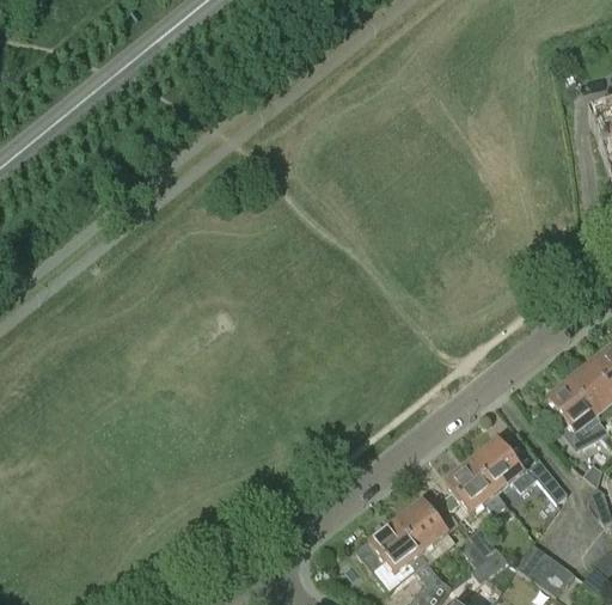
[(611,170),(611,117),(595,123),(611,170)]
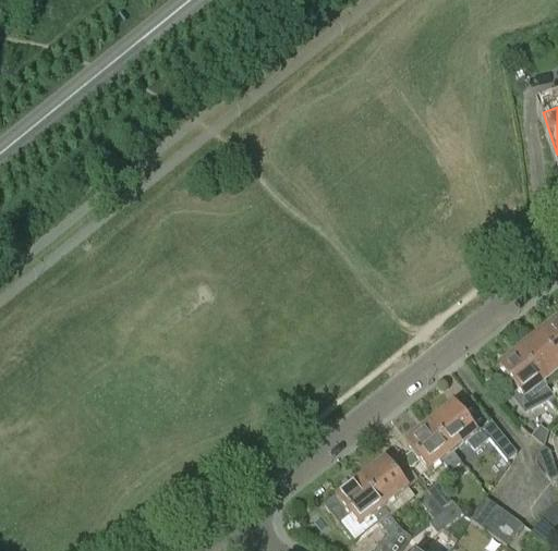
[(557,359),(557,318),(557,317),(557,318),(553,316),(545,322),(545,327),(537,333),(557,359)]
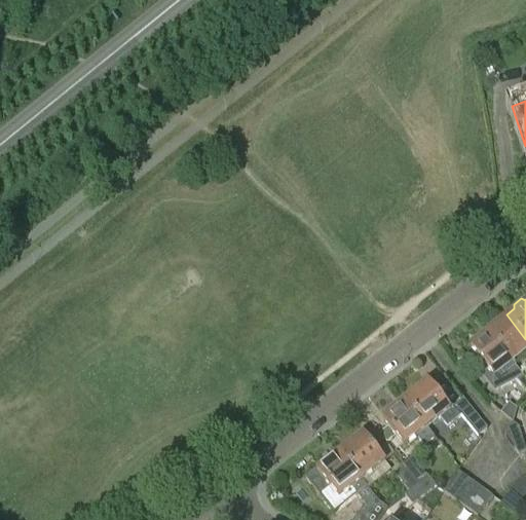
[(512,359),(525,346),(525,339),(506,314),(489,329),(512,359)]
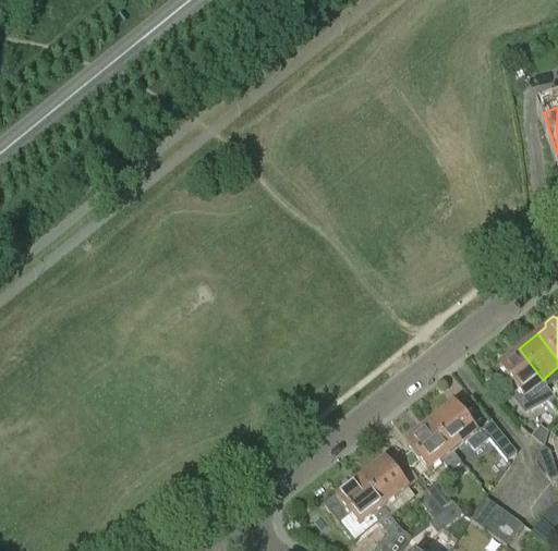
[(519,349),(518,350),(513,347),(506,354),(507,358),(499,364),(529,401),(537,394),(533,389),(543,380),(519,349)]
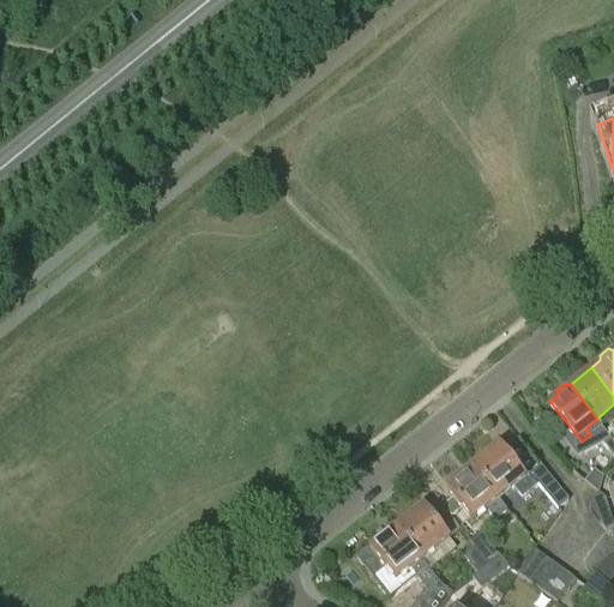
[(569,494),(541,461),(525,474),(499,442),(474,463),(498,494),(513,482),(522,493),(539,480),(558,504),(569,494)]
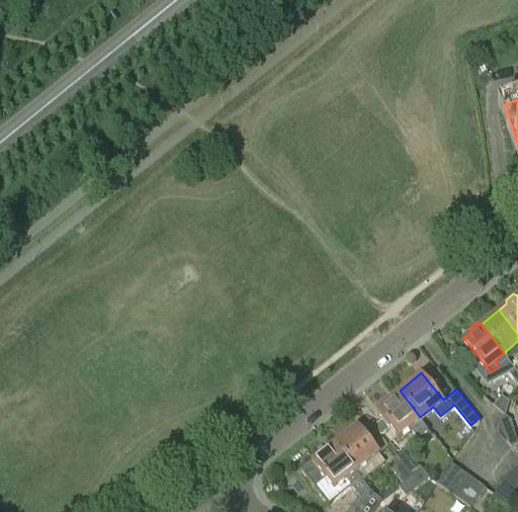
[(483,393),(504,412),(505,412),(509,399),(493,385),(483,393)]
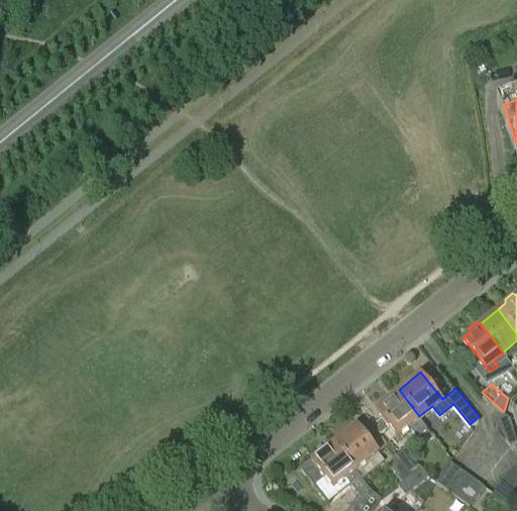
[(427,425),(419,416),(399,390),(376,408),(397,434),(409,425),(417,434),(427,425)]
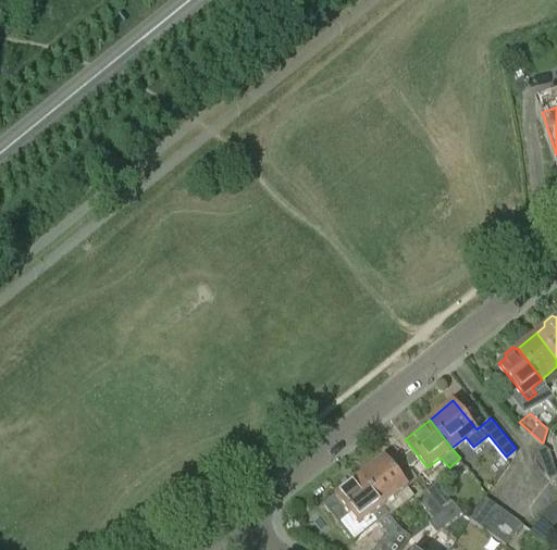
[(556,472),(552,455),(549,447),(543,442),(542,442),(534,454),(549,477),(556,472)]
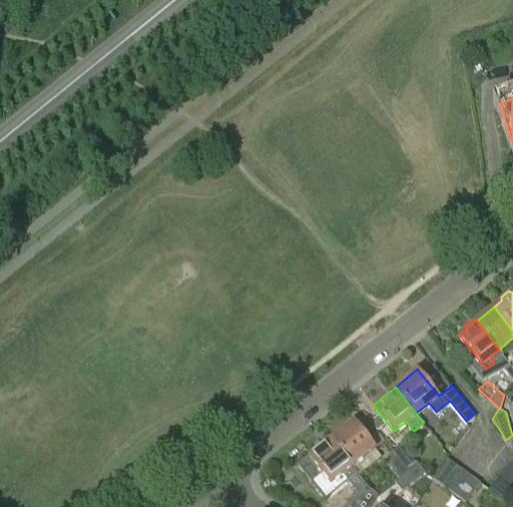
[(333,437),(353,464),(359,472),(381,454),(354,420),(333,437)]
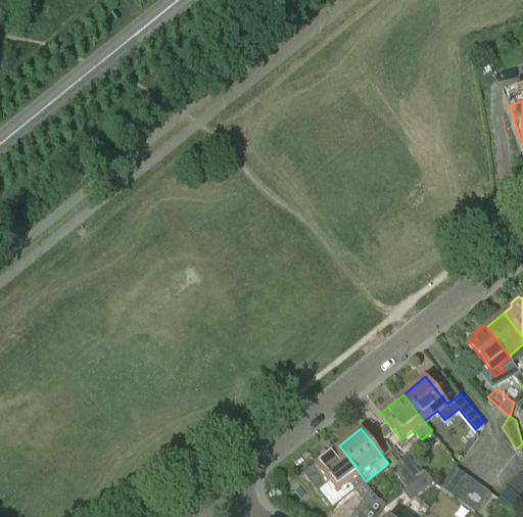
[(337,491),(349,481),(363,498),(350,515),(351,516),(373,516),(385,501),(376,494),(366,481),(360,473),(339,445),(315,464),(314,463),(303,471),(318,489),(328,480),(337,491)]
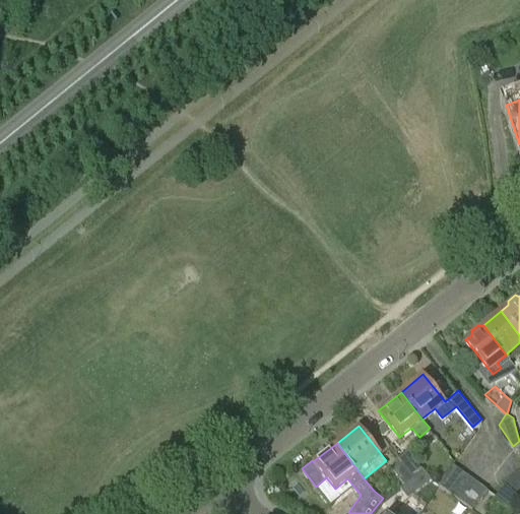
[(413,476),(424,467),(410,452),(401,460),(413,476)]
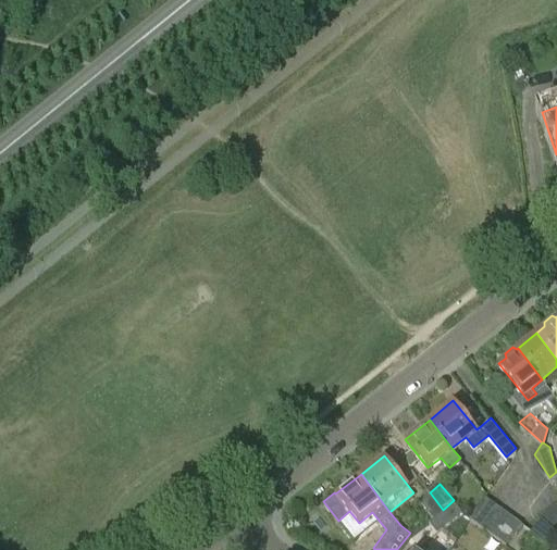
[(443,510),(430,492),(420,500),(433,515),(434,516),(443,510)]
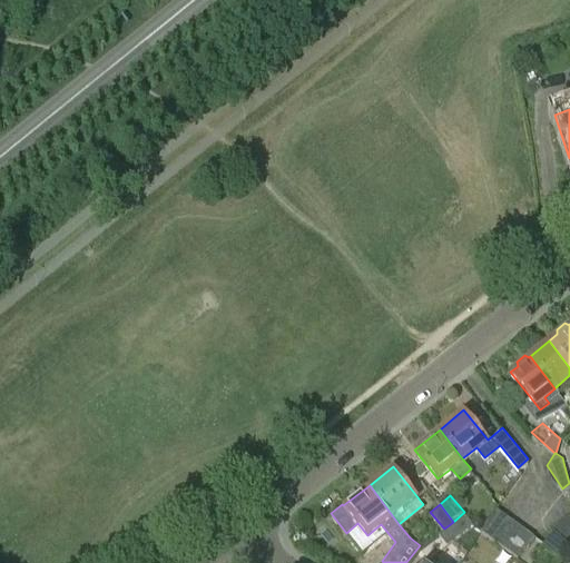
[(481,529),(493,537),(509,515),(495,506),(481,529)]
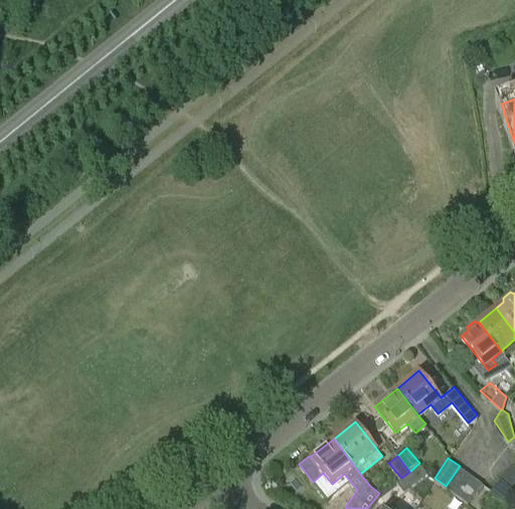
[(506,468),(514,475),(514,461),(508,466),(506,468)]
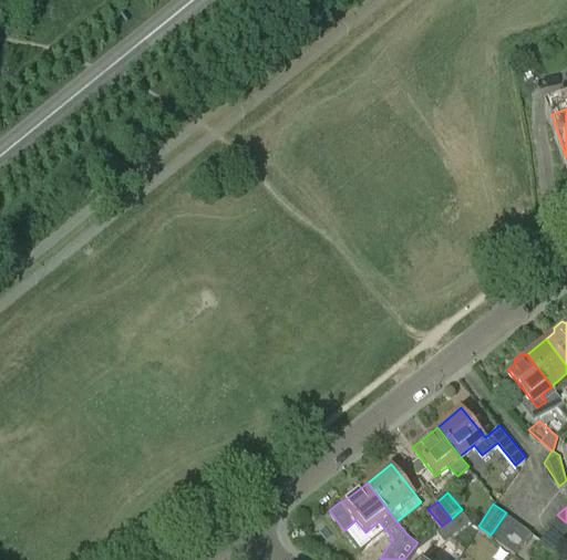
[(442,526),(441,525),(436,528),(444,539),(470,519),(462,509),(451,519),(442,526)]
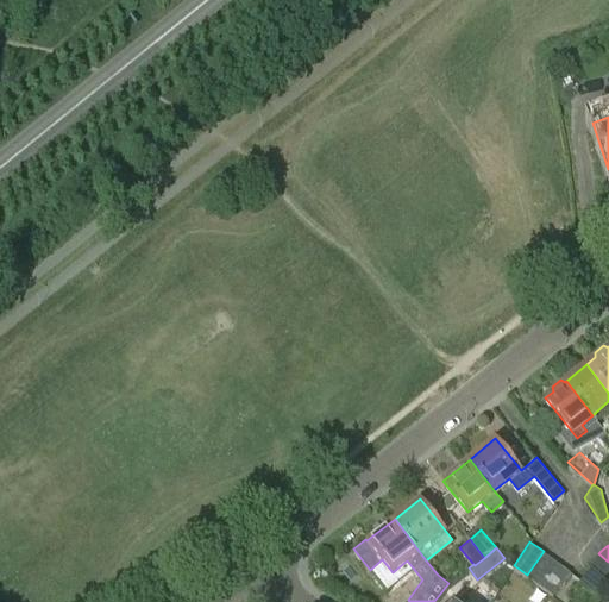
[(539,583),(557,559),(544,551),(527,575),(539,583)]
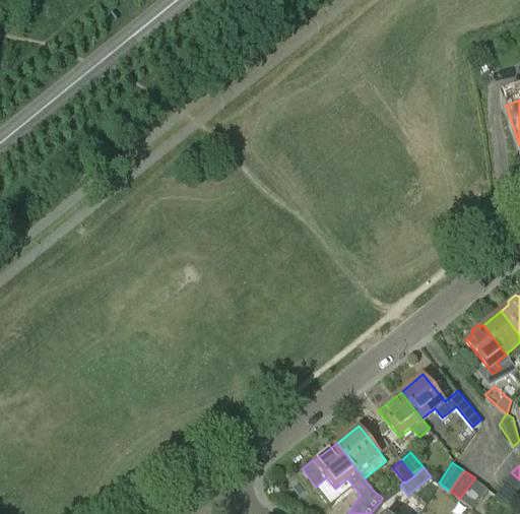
[(503,483),(519,495),(519,479),(511,472),(503,483)]
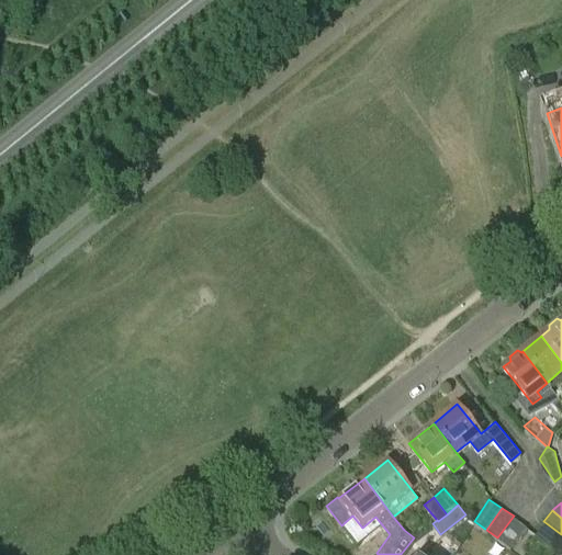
[(526,524),(514,516),(497,537),(510,546),(526,524)]
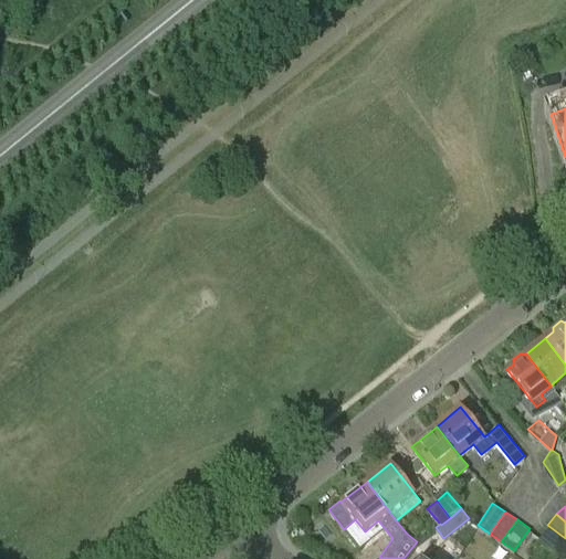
[(565,538),(547,525),(540,537),(558,551),(565,540),(565,538)]
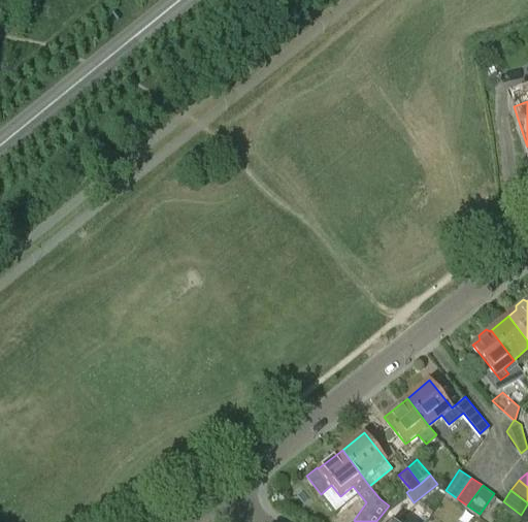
All buildings are outlined.
